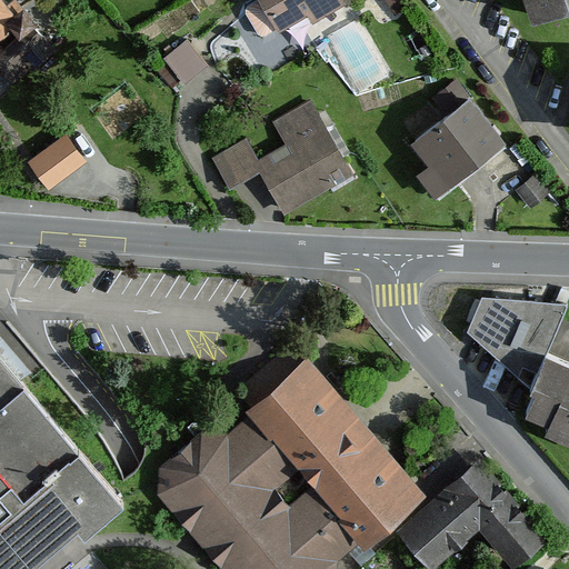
[(0,0),(0,36),(6,32),(7,26),(12,22),(21,32),(0,52),(0,61),(13,79),(50,43),(22,11),(16,17),(1,0),(0,0)]
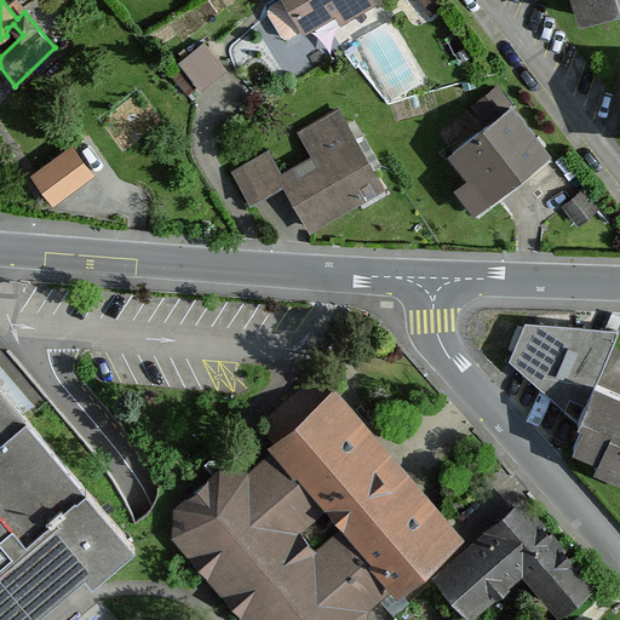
[(279,0),(265,9),(283,39),(349,0),(279,0)]
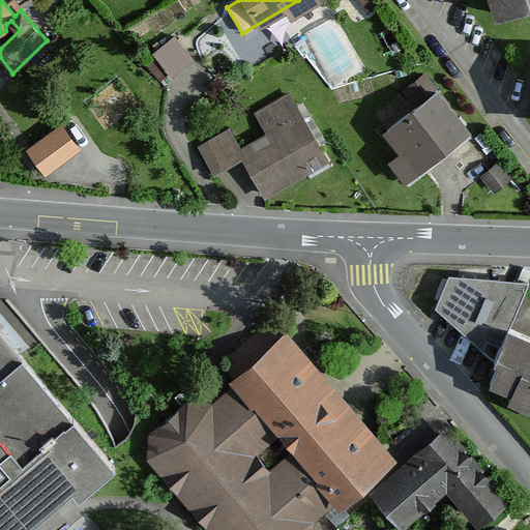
[(529,0),(494,0),(499,16),(529,4),(529,0)]
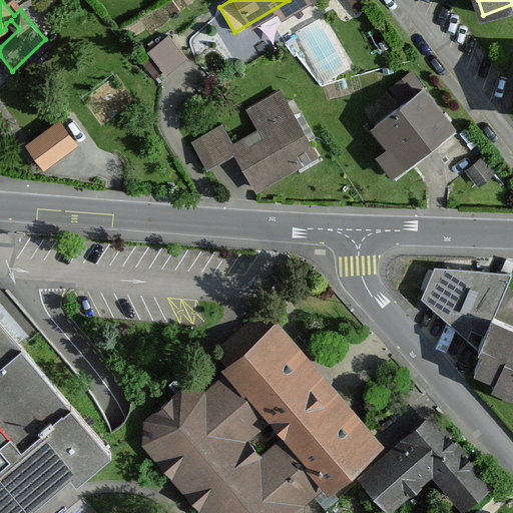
[(175,28),(152,43),(168,67),(190,52),(175,28)]
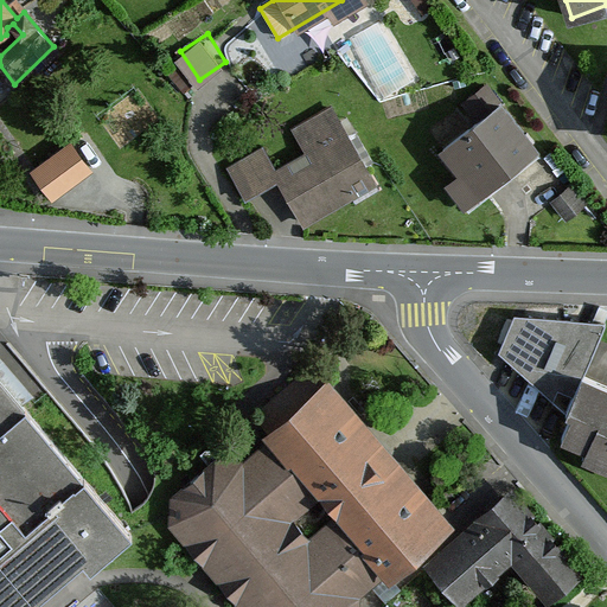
[(483,119),(443,149),(465,177),(449,187),(468,211),(541,155),(486,85),(468,100),(483,119)]
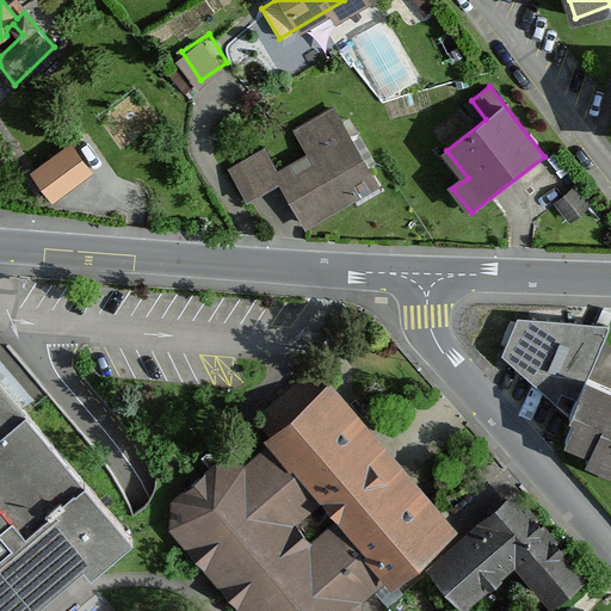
[(265,150),(230,172),(252,208),(281,191),(307,234),(384,187),(335,106),(296,130),(313,158),(281,177),(265,150)]
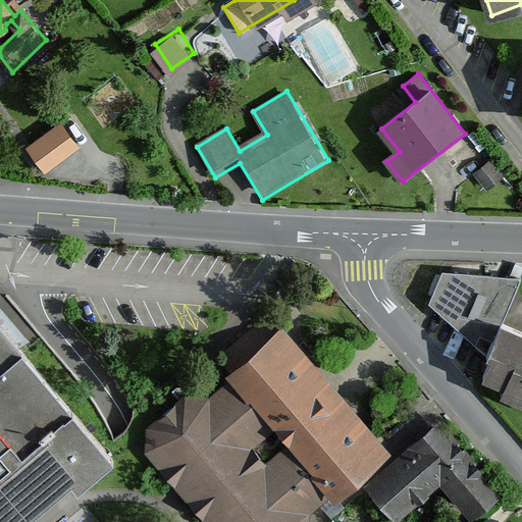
[(30,146),(45,166),(74,145),(59,124),(30,146)]
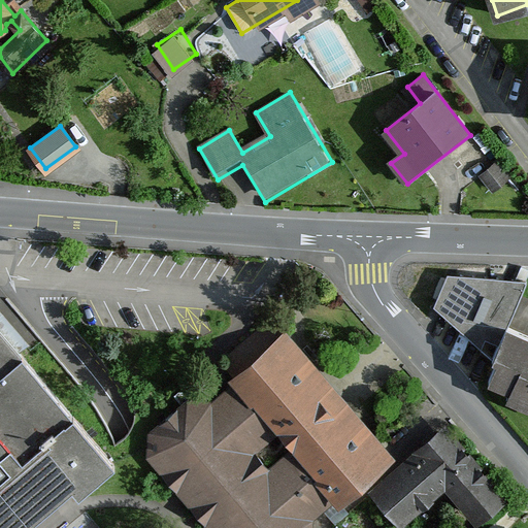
[(500,158),(477,176),(492,195),(514,175),(500,158)]
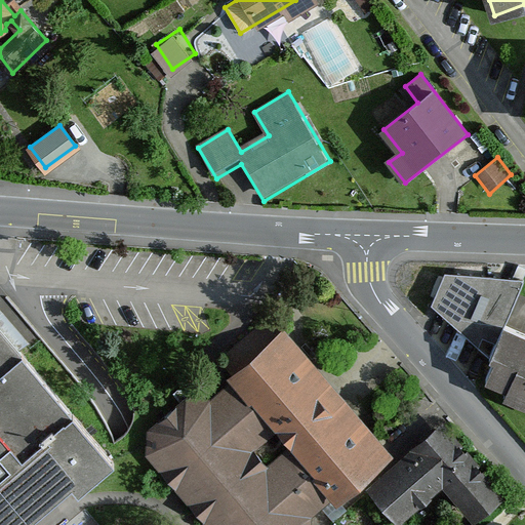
[(523,278),(444,271),(431,304),(490,355),(502,324),(503,324),(523,278)]
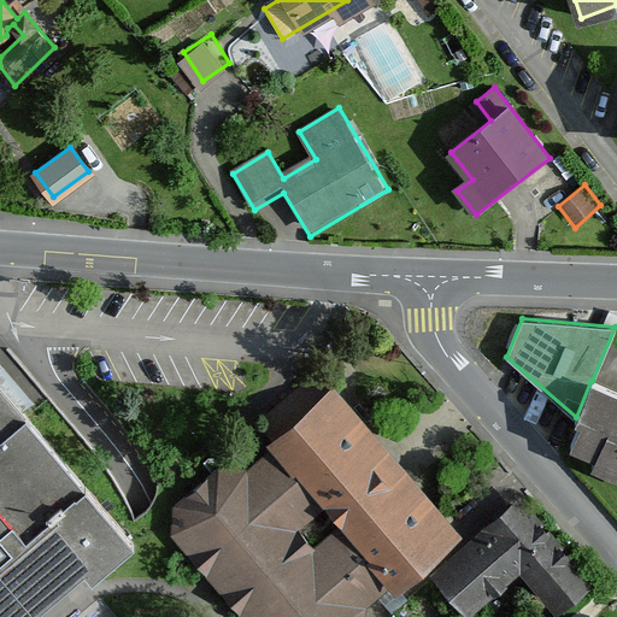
[(591,381),(576,417),(581,419),(571,444),(595,453),(591,463),(616,474),(616,391),(592,381),(591,381)]
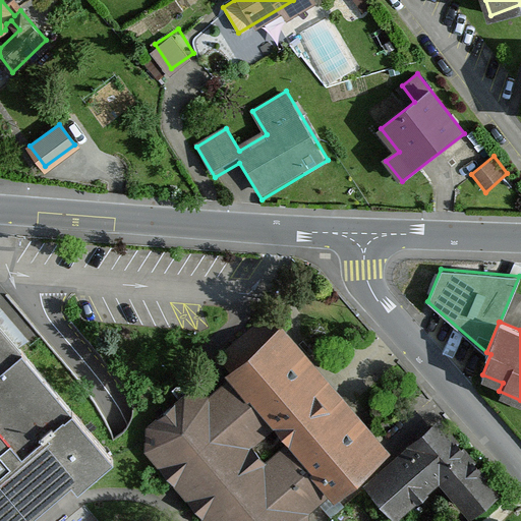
[(0,520),(20,520),(71,480),(78,487),(112,457),(0,325),(0,520)]
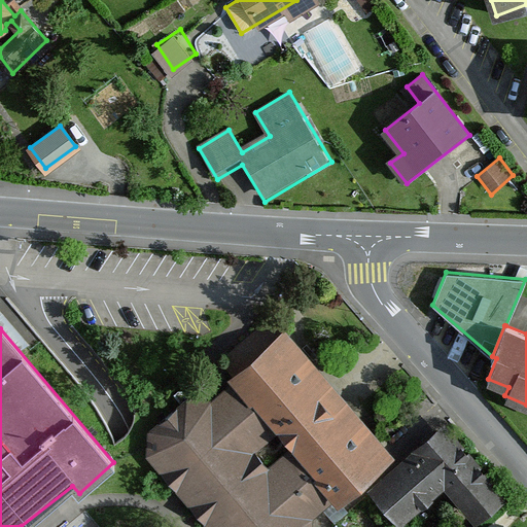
[(156,432),(155,456),(214,526),(325,526),(399,457),(290,339),(233,393),(218,402),(190,401),(156,432)]
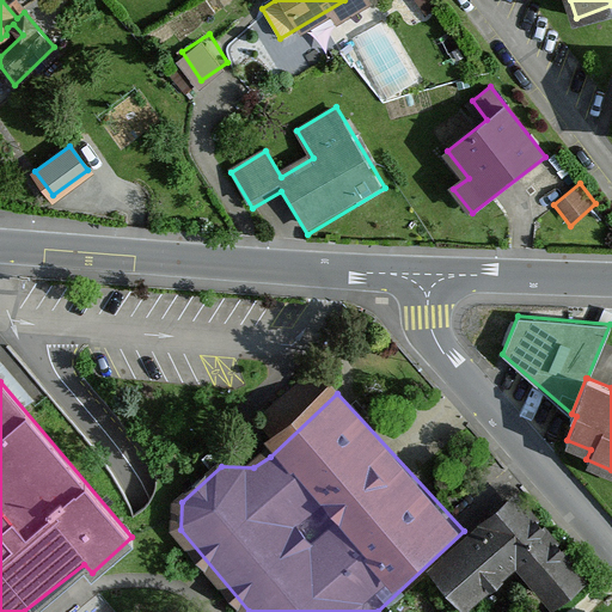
[(515,500),(435,568),(463,599),(508,561),(514,567),(522,561),(552,597),(579,574),(515,500)]
